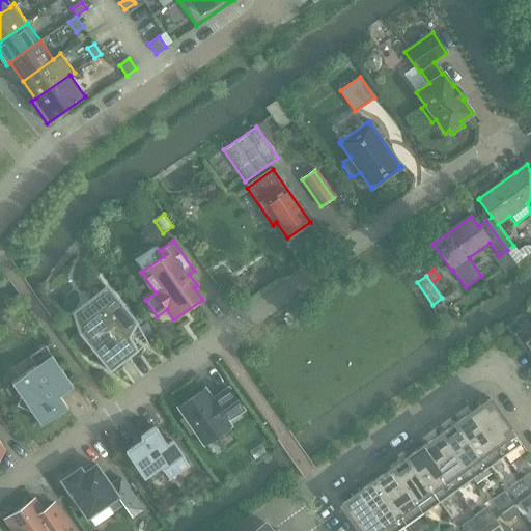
[(107,284),(72,312),(78,333),(110,372),(138,350),(138,323),(107,284)]
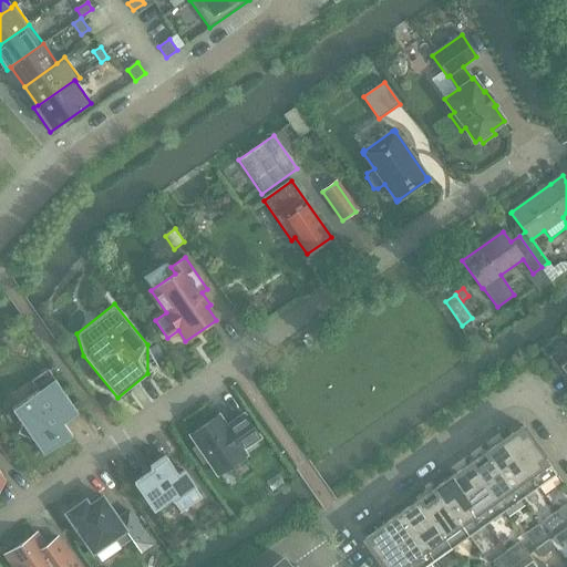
[(565,372),(564,372),(566,375),(566,343),(566,344),(564,341),(560,341),(554,346),(554,349),(556,352),(549,357),(553,362),(554,362),(557,369),(560,367),(565,372)]
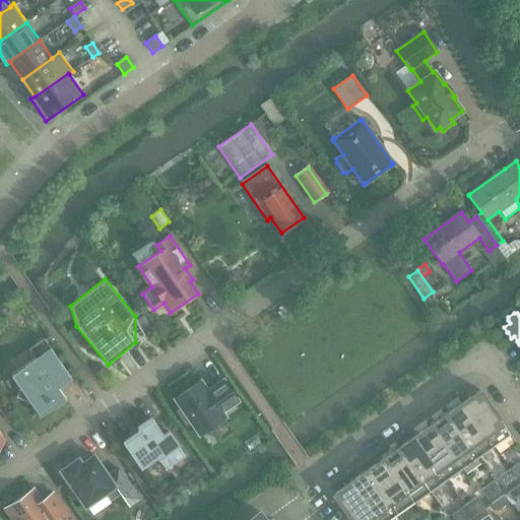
[(44,339),(28,349),(35,359),(11,375),(20,388),(16,398),(30,404),(40,417),(66,399),(58,388),(71,379),(44,339)]
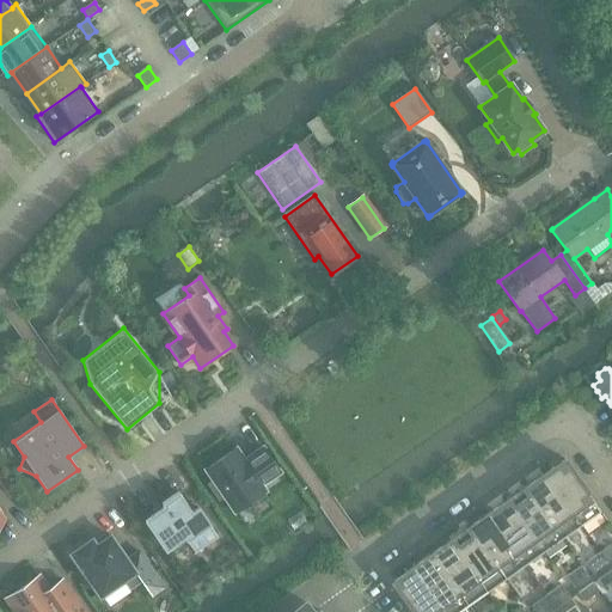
[(250,458),(252,460),(246,465),(236,450),(206,470),(236,512),(265,491),(261,485),(280,472),(263,448),(250,458)]
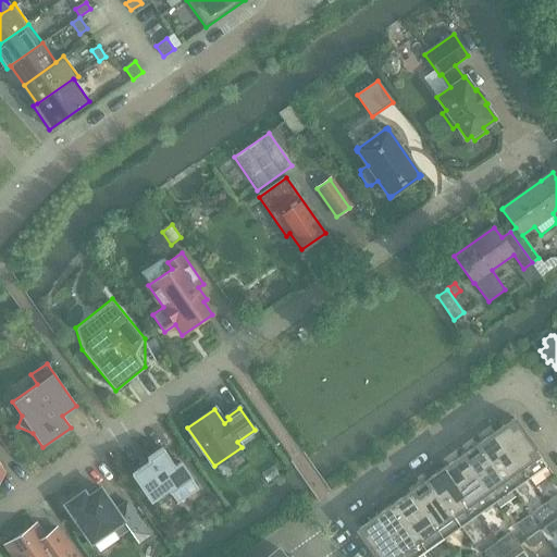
[(546,465),(515,420),(515,419),(495,432),(528,478),(546,465)]
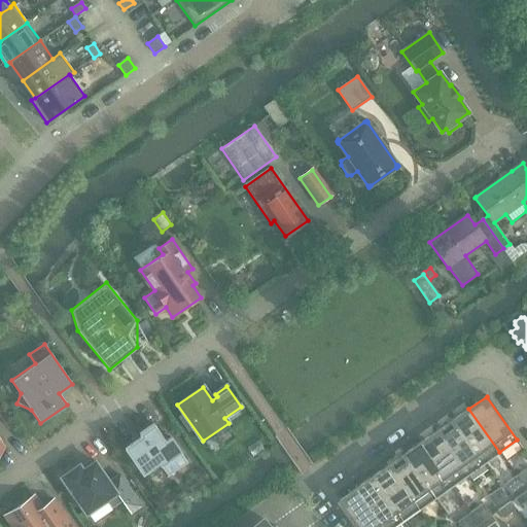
[(468,409),(453,420),(484,463),(499,452),(468,409)]
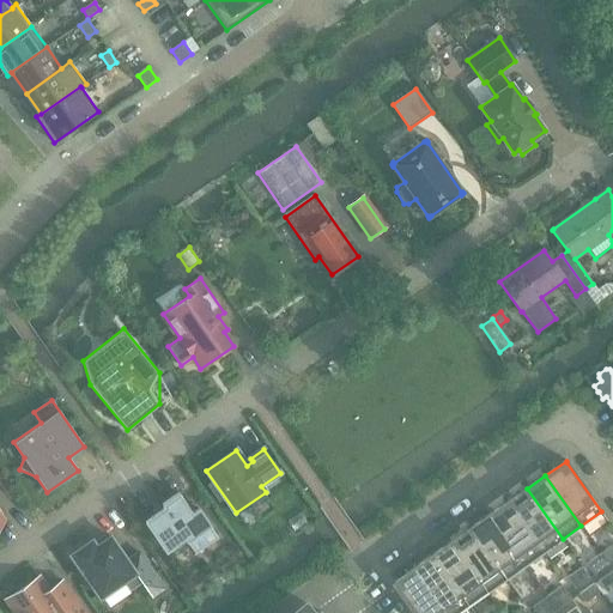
[(527,489),(508,502),(544,552),(563,539),(527,489)]
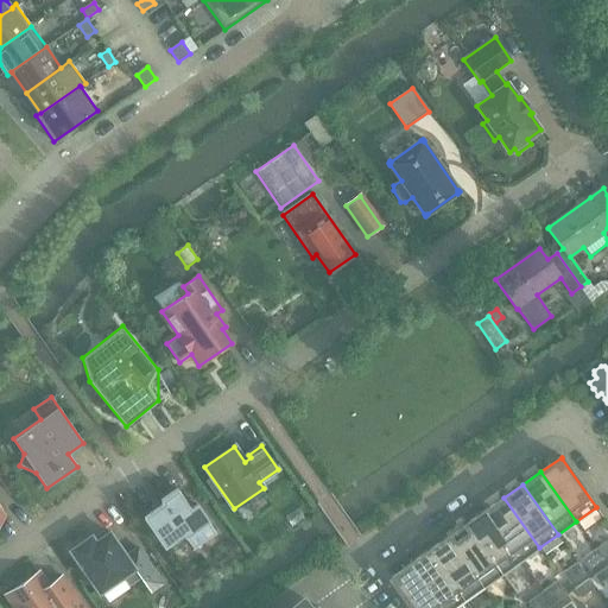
[(163,502),(143,515),(164,546),(183,533),(194,549),(216,533),(208,523),(210,521),(197,504),(188,511),(183,504),(187,501),(177,489),(160,500),(163,502)]
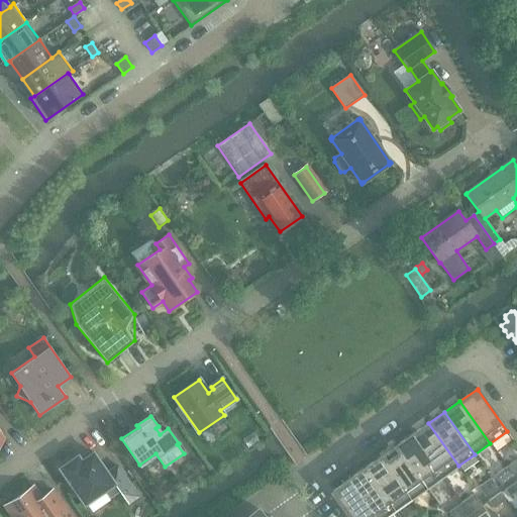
[(428,423),(412,434),(442,477),(458,466),(428,423)]
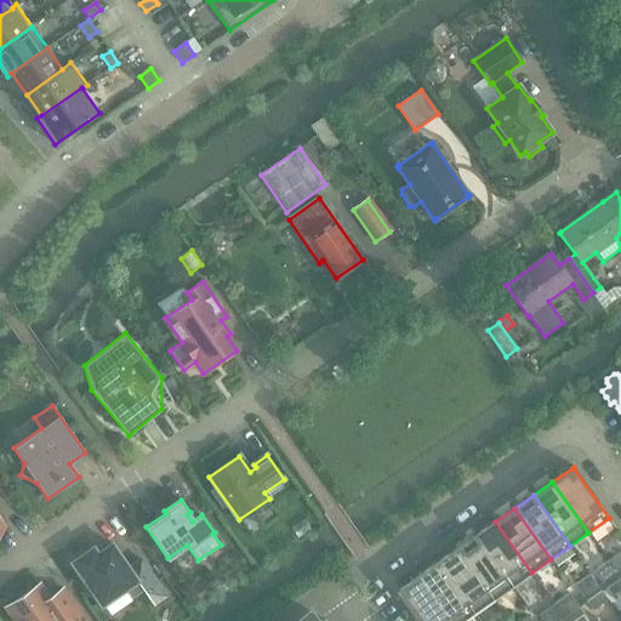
[(495,522),(477,535),(513,587),(531,573),(495,522)]
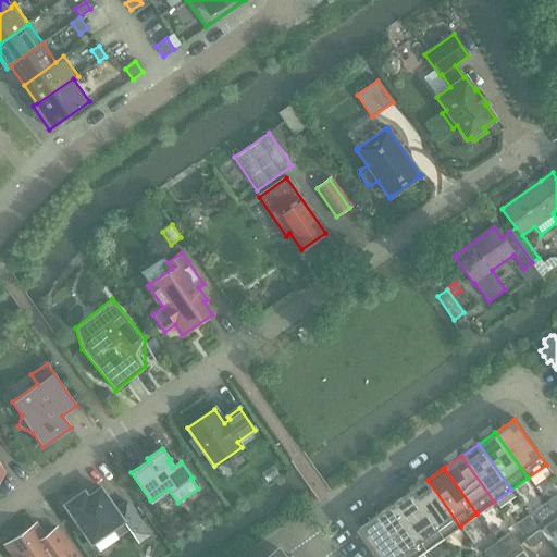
[(428,480),(410,493),(443,539),(460,527),(428,480)]
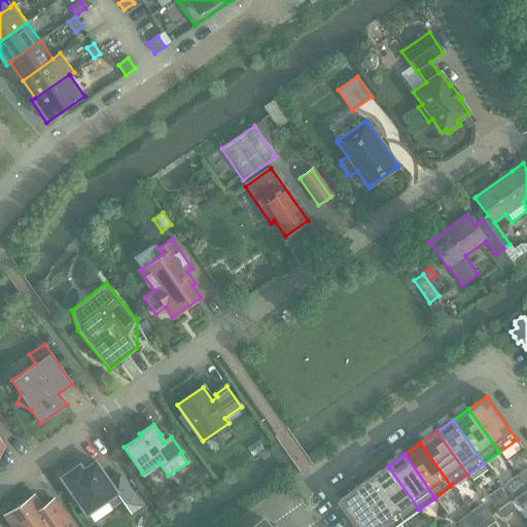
[(141,505),(119,476),(109,483),(95,462),(82,470),(79,465),(62,478),(86,514),(106,500),(112,508),(121,501),(130,514),(141,505)]
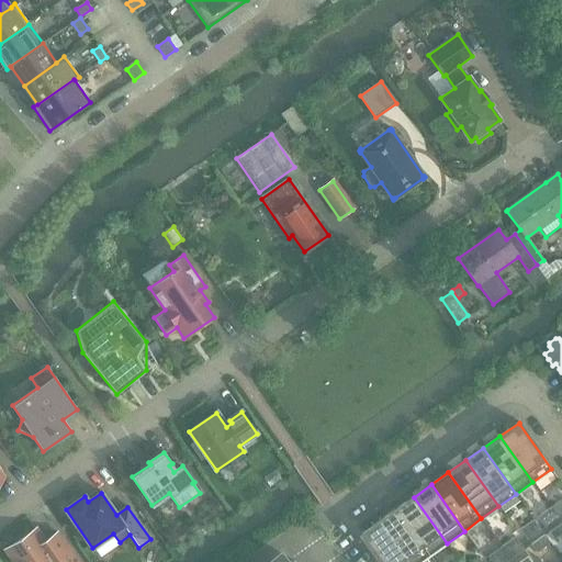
[(414,497),(396,509),(429,555),(447,543),(414,497)]
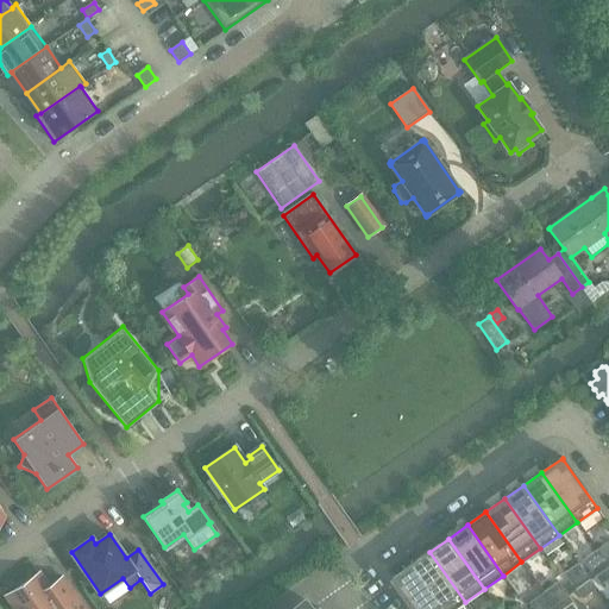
[(608,541),(597,550),(606,562),(608,558),(608,541)]
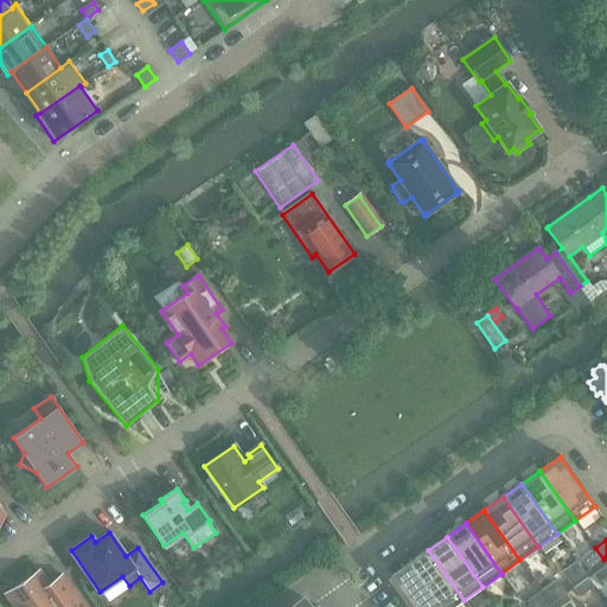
[(595,548),(580,558),(588,570),(604,560),(595,548)]
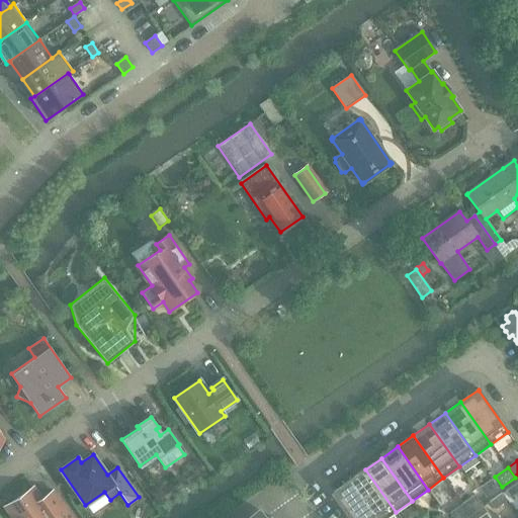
[(365,469),(350,481),(376,517),(386,517),(396,512),(365,469)]
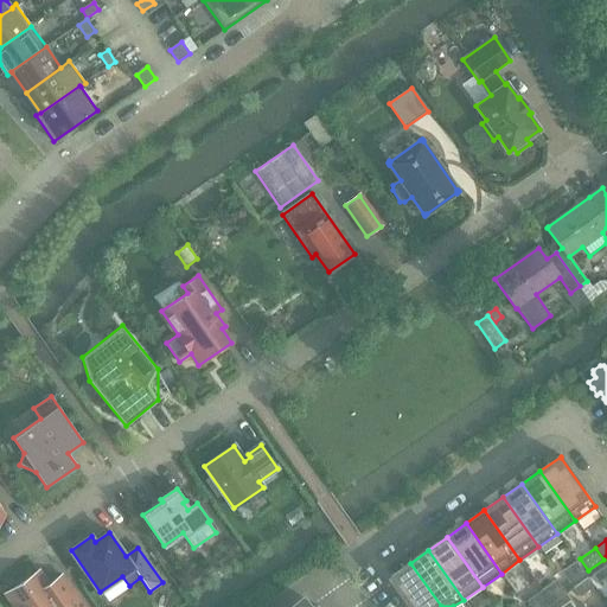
[(576,562),(561,573),(569,583),(585,573),(576,562)]
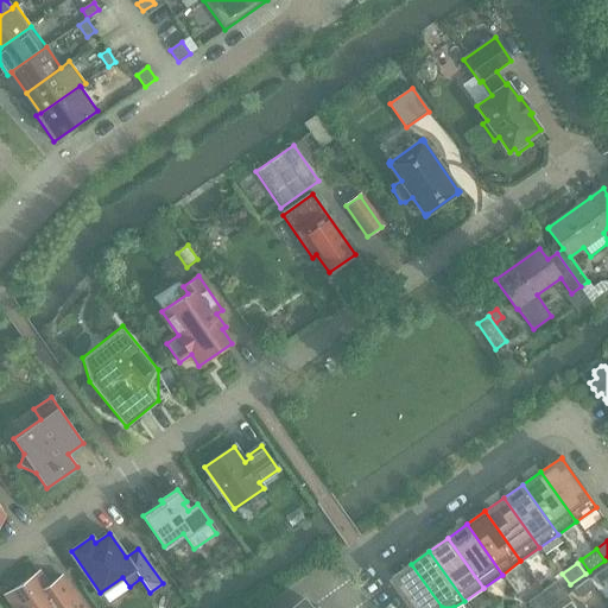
[(397,582),(394,583),(412,607),(442,607),(411,564),(403,570),(403,571),(404,571),(406,575),(397,582)]
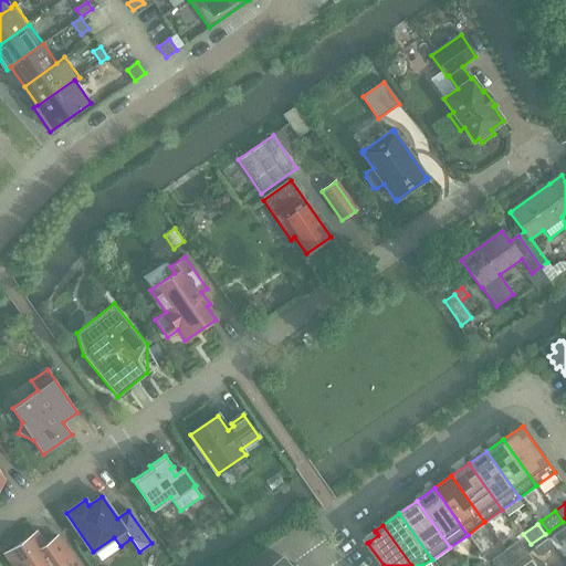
[(565,526),(552,536),(558,545),(565,538),(565,526)]
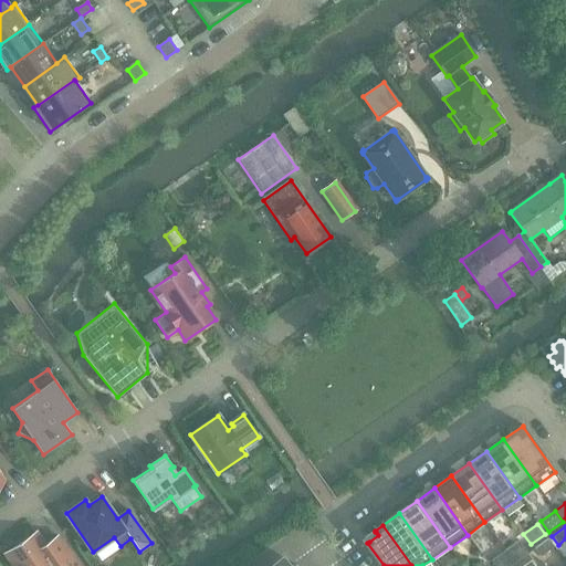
[(76,565),(58,537),(44,547),(35,534),(8,553),(16,565),(76,565)]
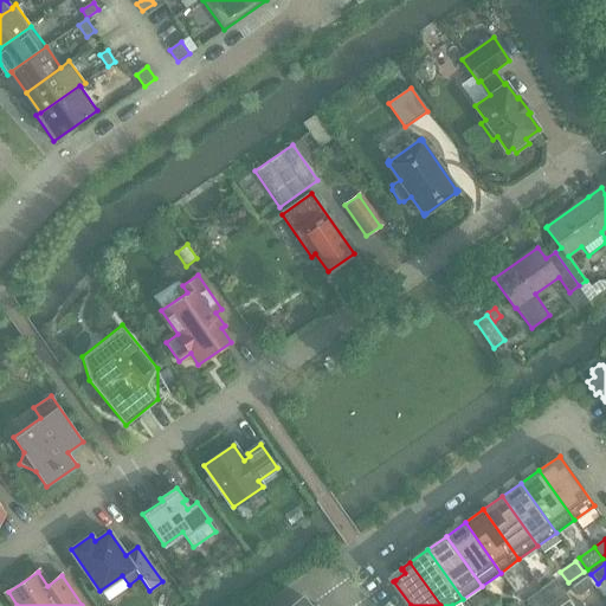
[(587,578),(572,588),(579,597),(593,586),(587,578)]
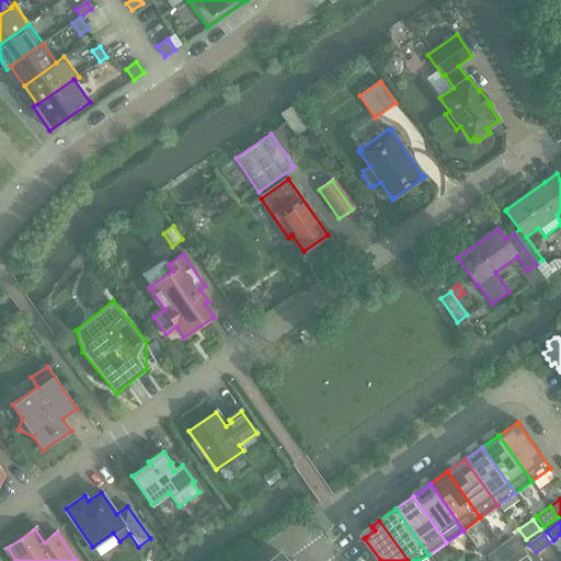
[(514,536),(501,546),(507,556),(522,547),(514,536)]
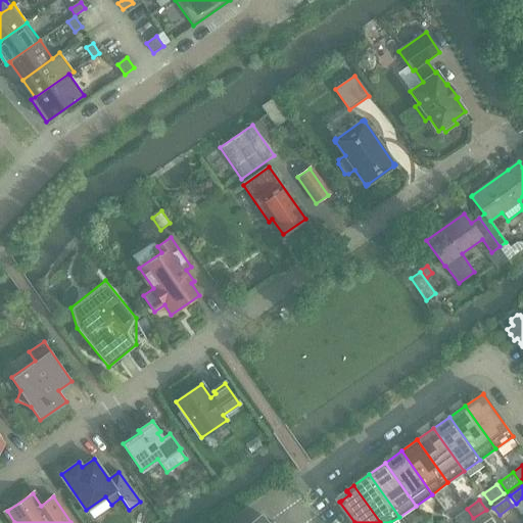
[(467,509),(454,518),(457,522),(466,522),(473,518),(467,509)]
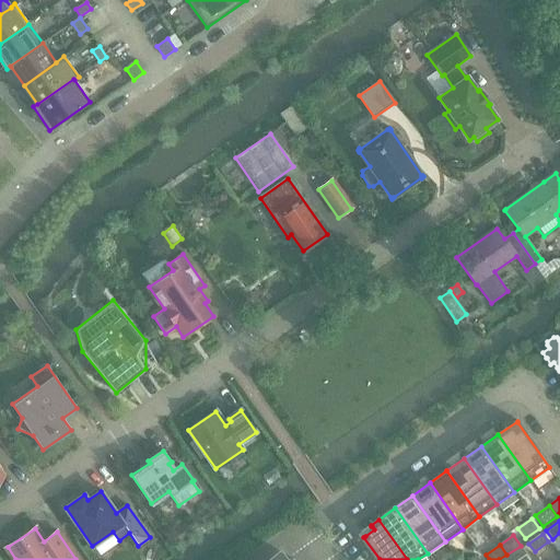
[(521,546),(506,555),(510,559),(516,559),(526,553),(521,546)]
